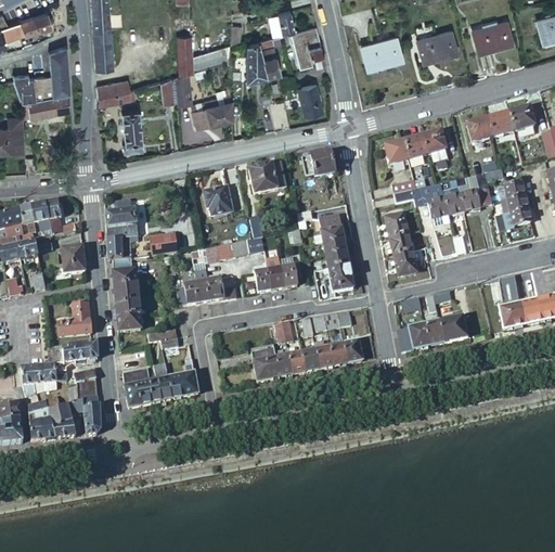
[(90,0),(95,64),(113,63),(107,0),(90,0)]
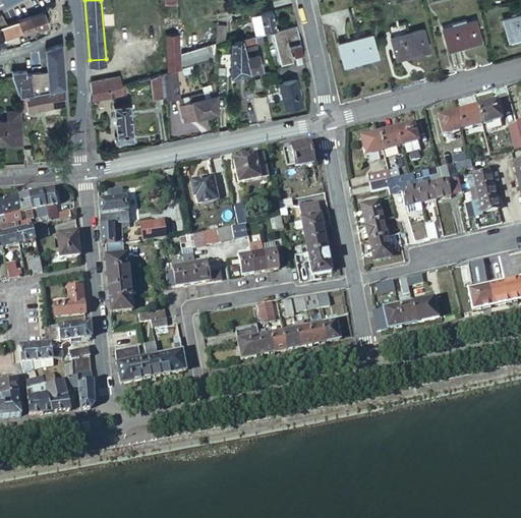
[(276,27),(273,7),(254,11),(257,33),(263,32),(267,31),(274,29),(276,27)]
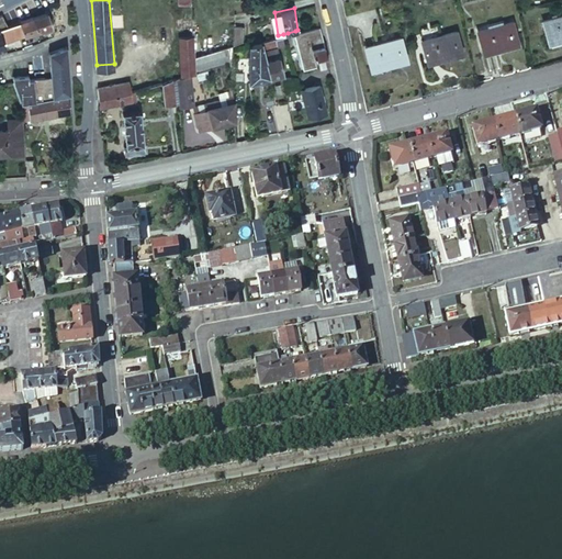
[(51,23),(46,10),(34,13),(38,26),(43,25),(49,23),(51,23)]
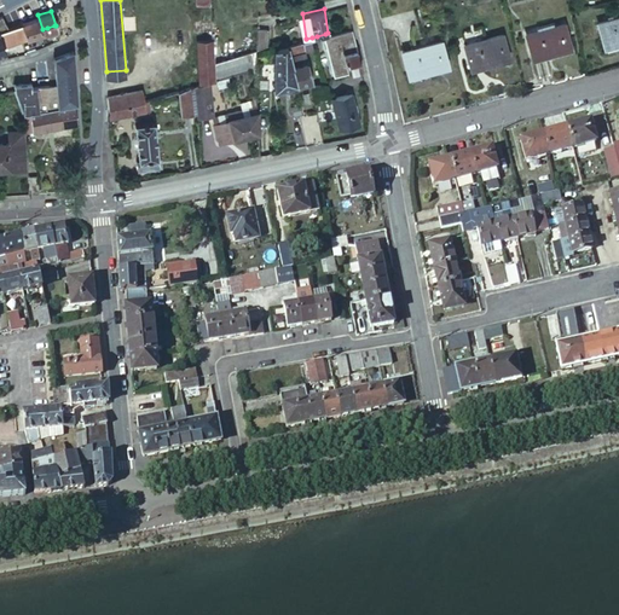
[(618,13),(599,19),(605,41),(606,40),(607,48),(618,45),(618,13)]
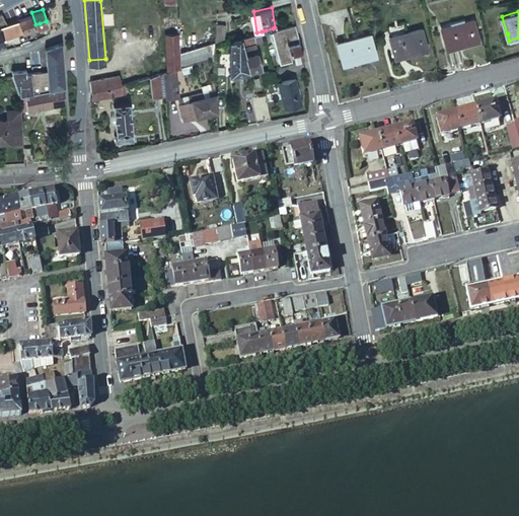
[(35,24),(31,12),(18,17),(0,23),(2,31),(4,35),(35,24)]
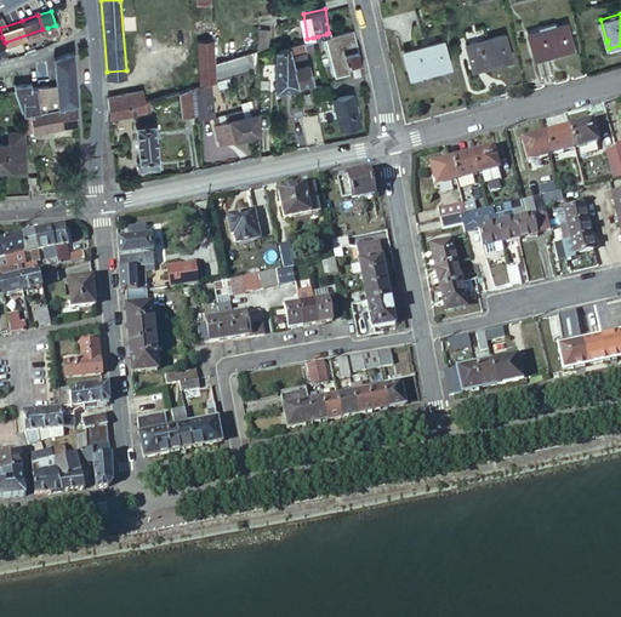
[(528,33),(534,53),(553,47),(553,52),(574,46),(567,22),(528,33)]
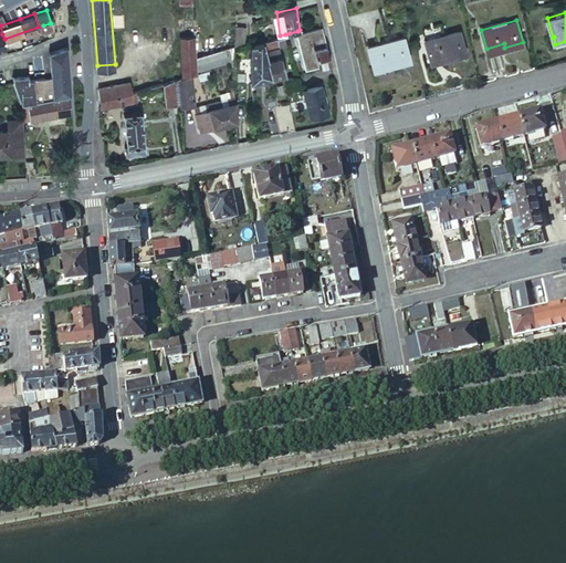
[(245,24),(236,23),(234,41),(243,41),(245,24)]
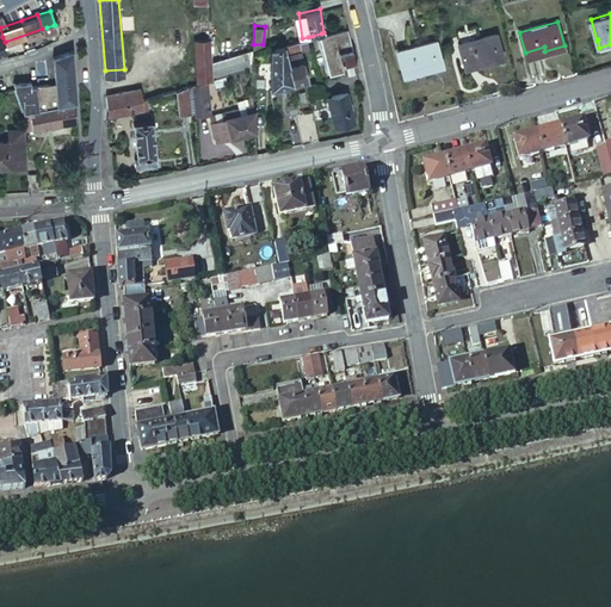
[(349,32),(347,26),(323,32),(321,33),(329,72),(357,66),(353,54),(349,32)]
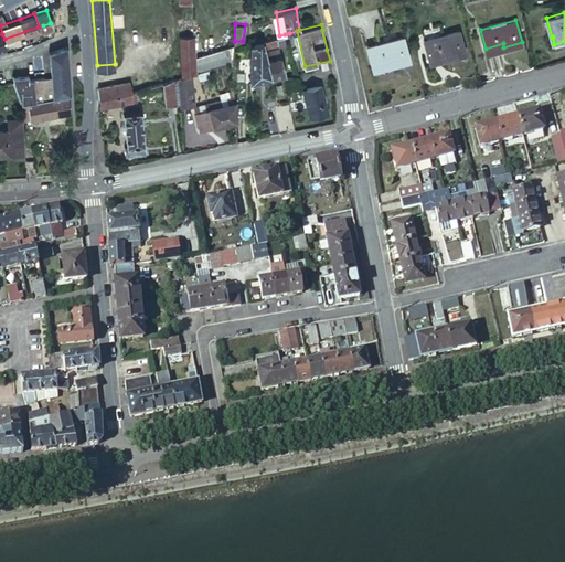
[(424,38),(429,57),(446,52),(447,56),(466,51),(460,28),(424,38)]
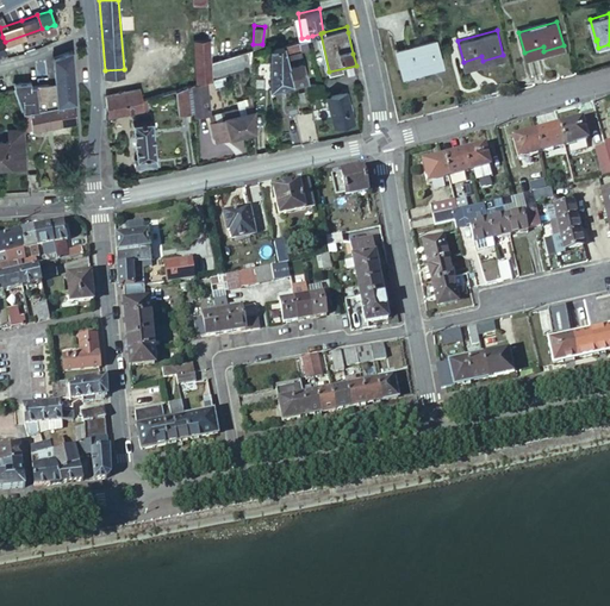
[(250,64),(251,51),(211,61),(210,36),(194,37),(197,80),(207,77),(250,64)]
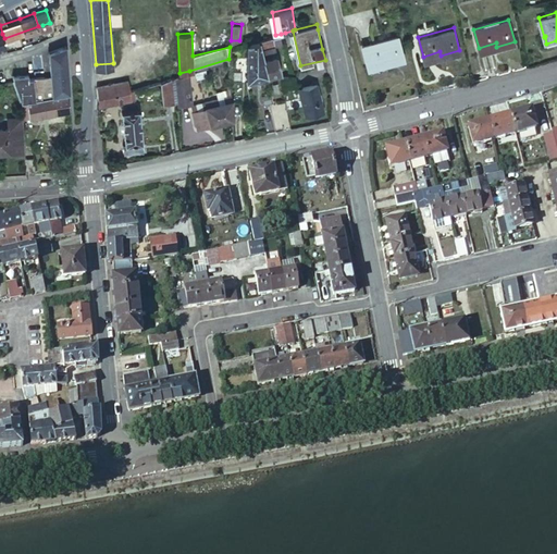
[(362,44),(368,63),(384,59),(385,62),(404,58),(397,34),(362,44)]
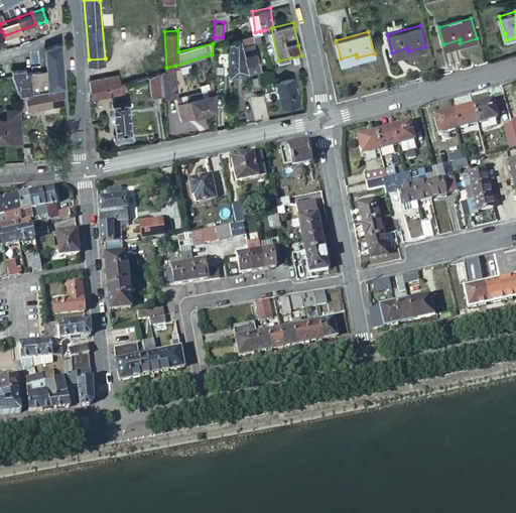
[(254,32),(230,39),(229,73),(261,66),(258,49),(246,52),(244,44),(256,42),(254,32)]
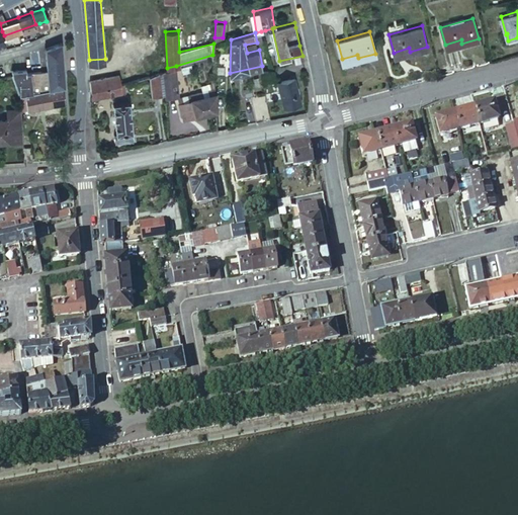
[(12,67),(13,72),(20,92),(34,89),(37,89),(41,88),(53,86),(59,85),(61,85),(65,84),(64,69),(63,55),(62,39),(54,43),(52,44),(46,46),(47,69),(48,71),(41,72),(40,69),(26,70),(26,66),(12,67)]
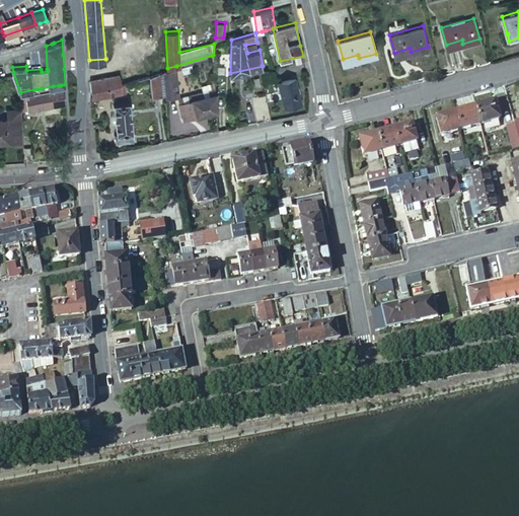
[(176,66),(167,68),(166,68),(164,69),(165,93),(177,92),(176,66)]
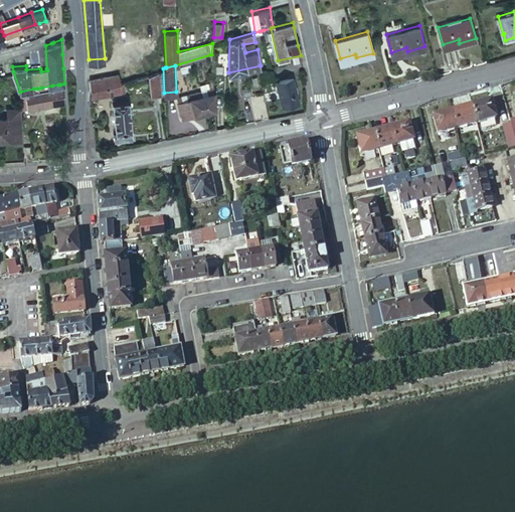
[(273,75),(271,66),(267,66),(259,68),(261,77),(273,75)]
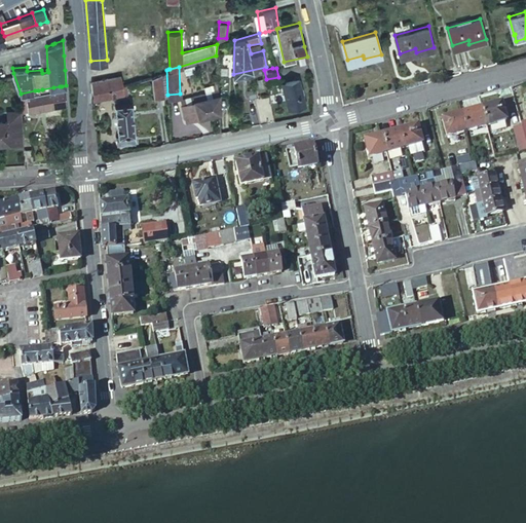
[(162,71),(152,74),(153,95),(162,95),(162,71)]
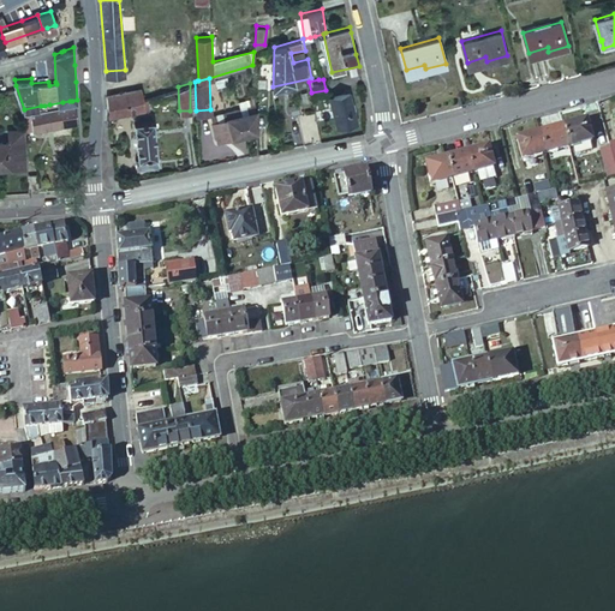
[(142,85),(107,91),(108,100),(108,102),(133,96),(143,95),(142,85)]
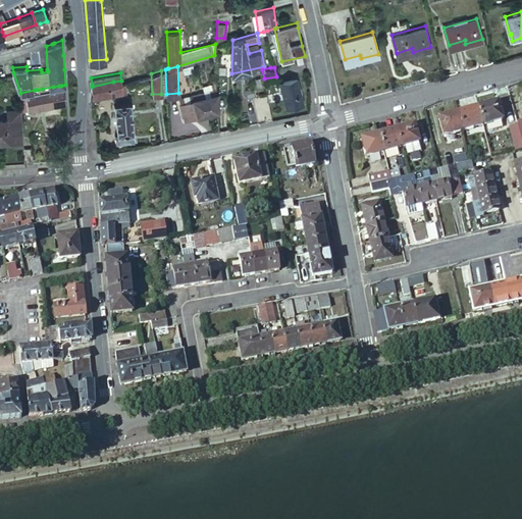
[(280,80),(285,106),(304,102),(299,76),(280,80)]
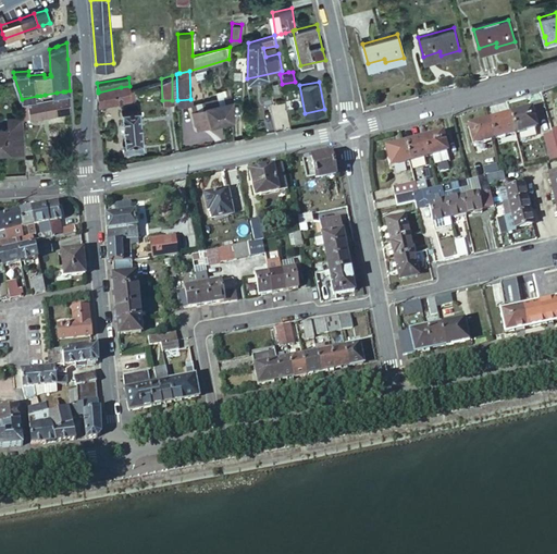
[(121,87),(98,93),(99,101),(118,99),(135,96),(134,85),(130,86),(121,87)]
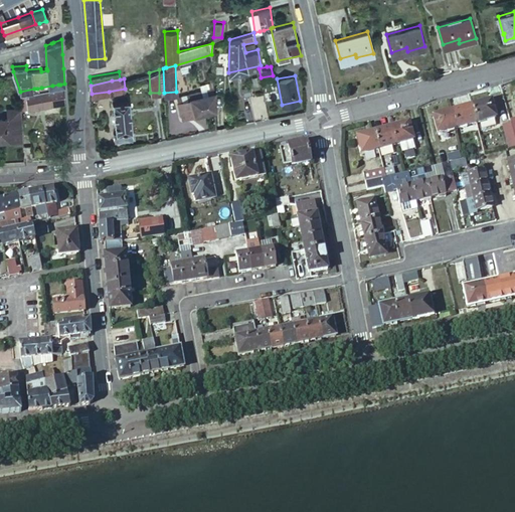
[(63,99),(60,84),(58,84),(52,86),(41,88),(37,89),(34,89),(20,92),(21,106),(63,99)]
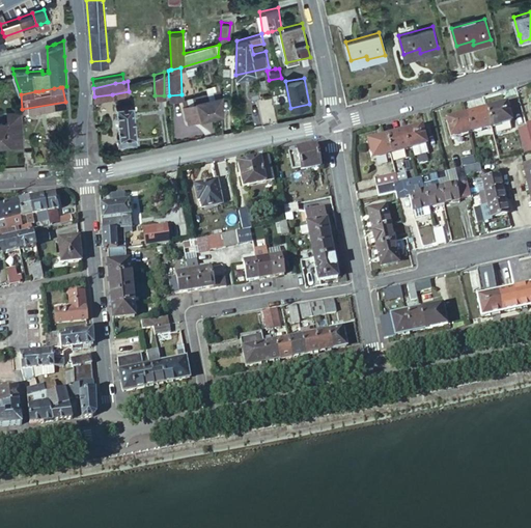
[(187,120),(220,112),(220,94),(184,104),(187,120)]
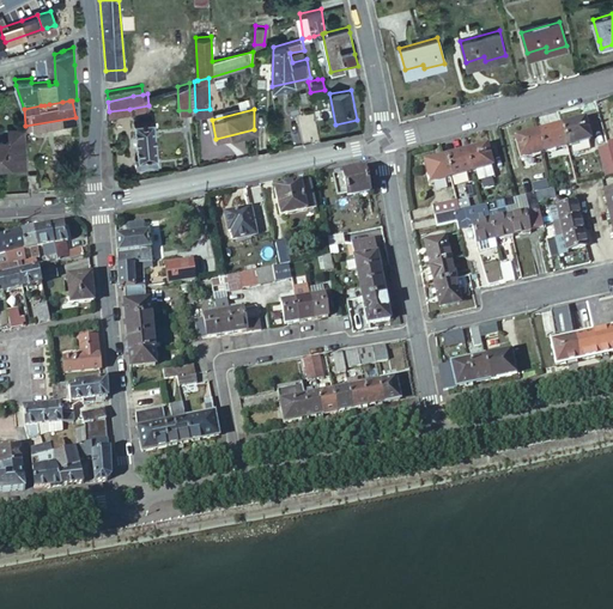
[(153,117),(134,120),(137,153),(135,153),(135,164),(157,163),(153,117)]
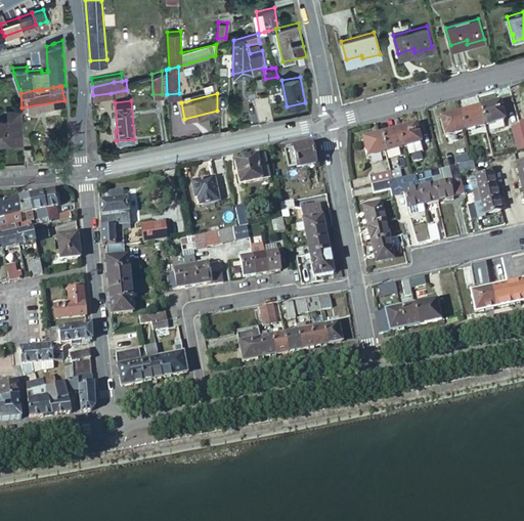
[(480,105),(485,123),(504,118),(499,100),(480,105)]
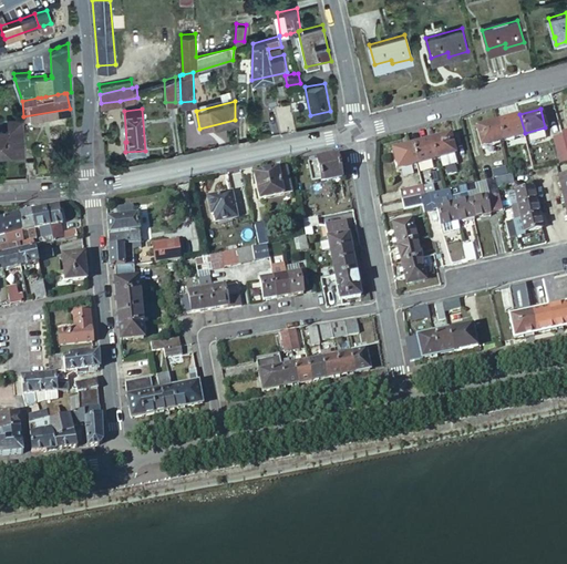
[(519,114),(497,120),(503,139),(525,133),(519,114)]
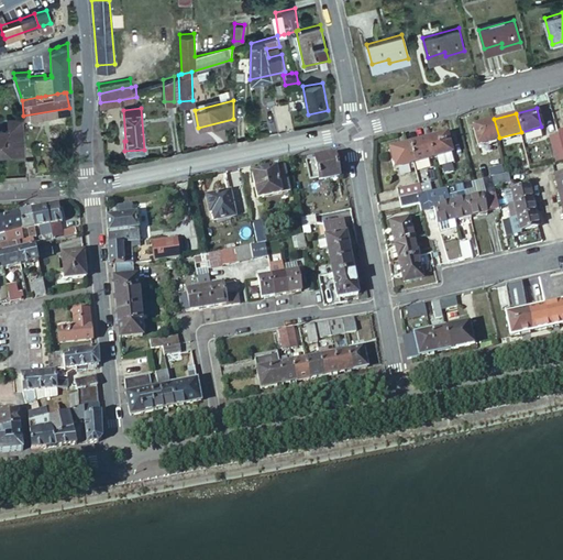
[(499,138),(494,119),(474,124),(478,143),(499,138)]
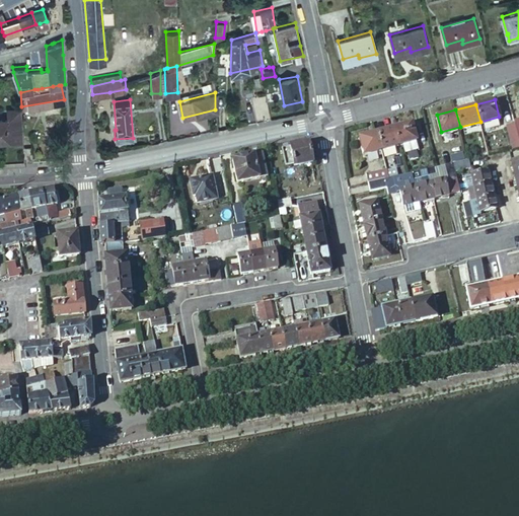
[(0,119),(0,138),(9,138),(8,119),(0,119)]
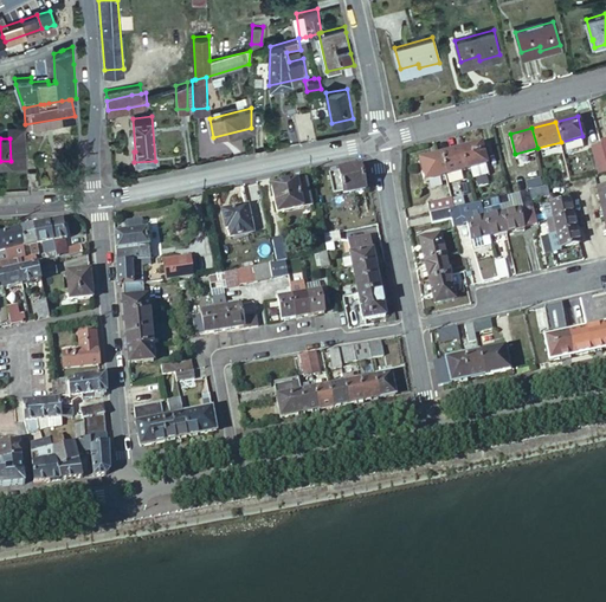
[(462,148),(466,167),(487,162),(482,142),(462,148)]
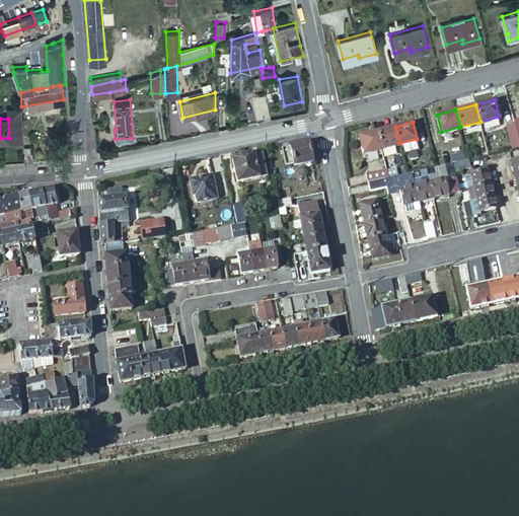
[(508,127),(514,147),(518,145),(518,136),(516,125),(508,127)]
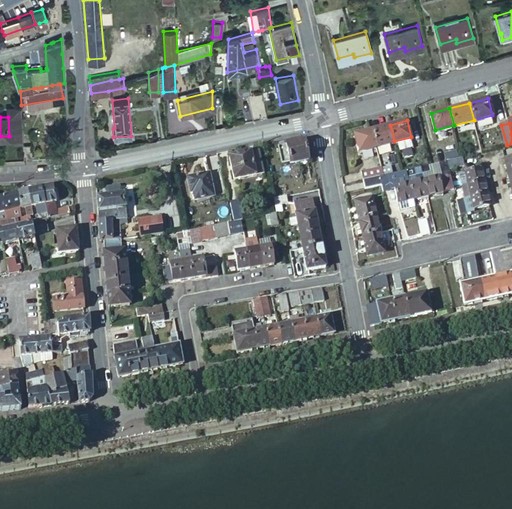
[(390,125),(373,129),(378,146),(394,141),(390,125)]
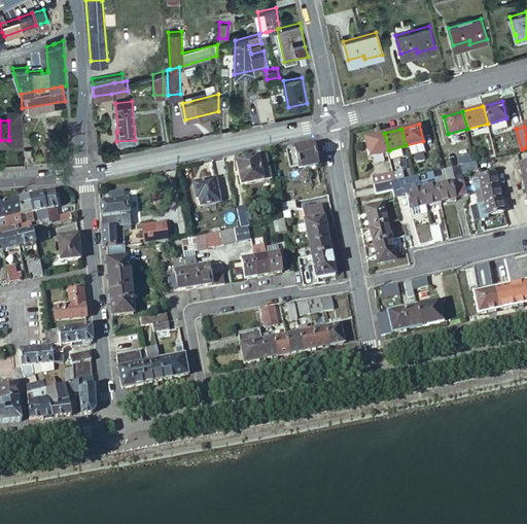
[(389,150),(384,133),(366,138),(371,155),(389,150)]
